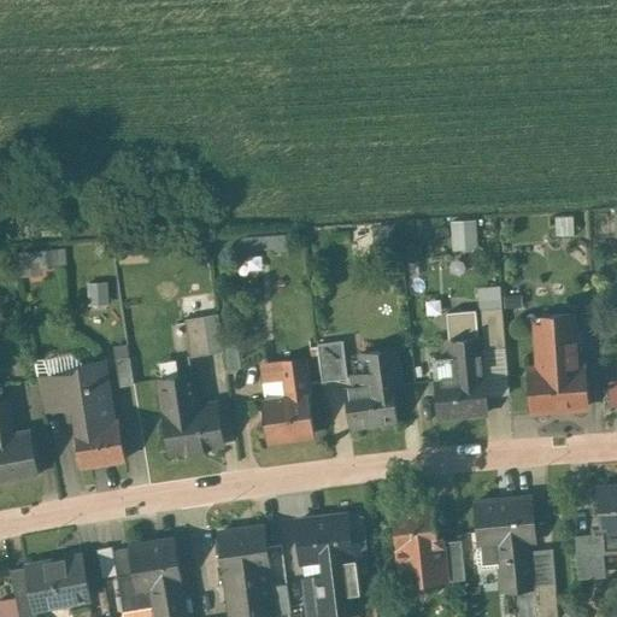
[(474,221),(452,222),(453,247),(476,246),(474,221)]
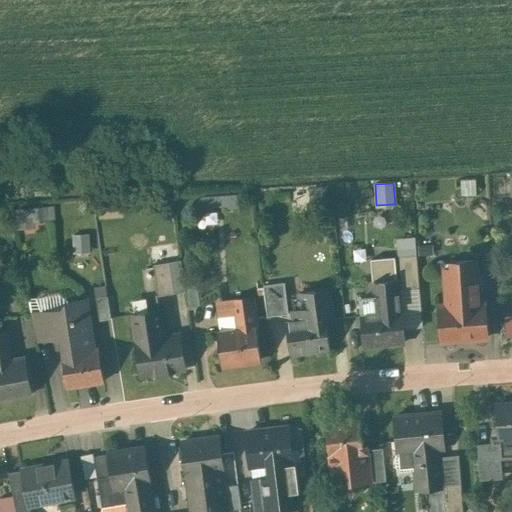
[(238,194),(203,196),(190,210),(197,216),(206,207),(208,209),(210,206),(228,205),(228,207),(239,206),(238,194)]
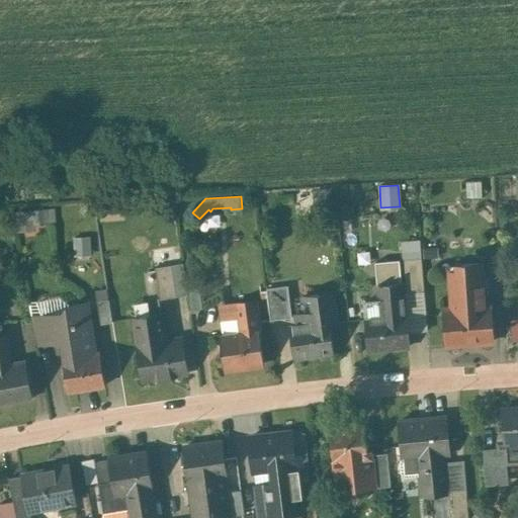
[(54,208),(15,211),(17,229),(33,227),(33,223),(55,221),(54,208)]
